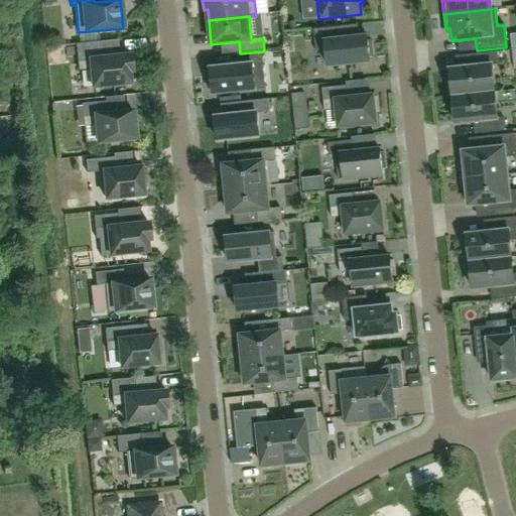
[(337,26),(313,29),(315,52),(325,51),(327,70),(371,65),(370,57),(374,57),(372,41),(369,41),(368,35),(338,38),(337,26)]
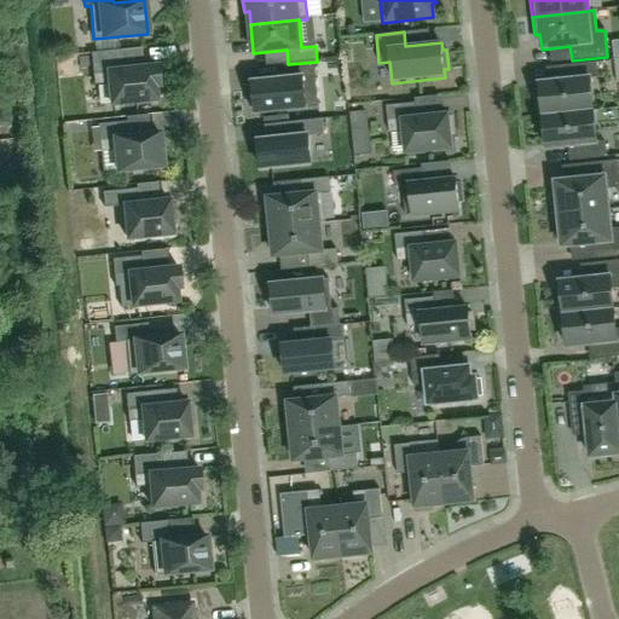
[(155,87),(160,86),(157,67),(121,70),(120,51),(91,53),(94,85),(108,84),(110,105),(156,100),(155,87)]
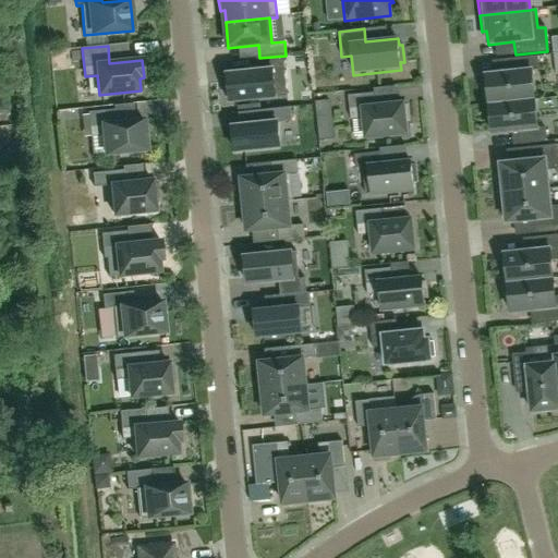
[(487,89),(483,89),(484,104),(489,104),(489,105),(534,100),(532,71),(540,70),(537,57),(510,60),(512,73),(486,75),(487,89)]
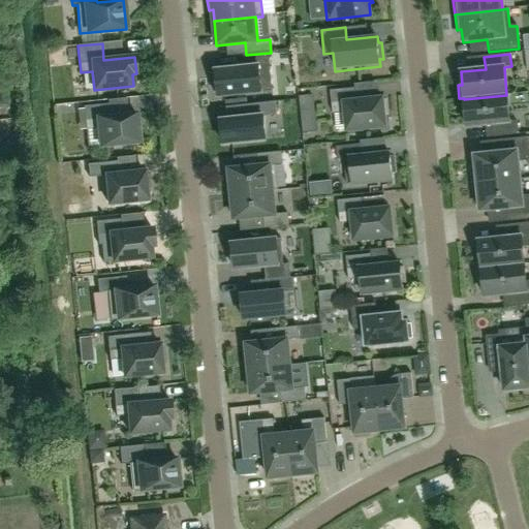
[(269,55),(244,57),(245,69),(227,71),(219,72),(220,75),(216,76),(217,93),(221,92),(222,99),(273,94),(269,55)]
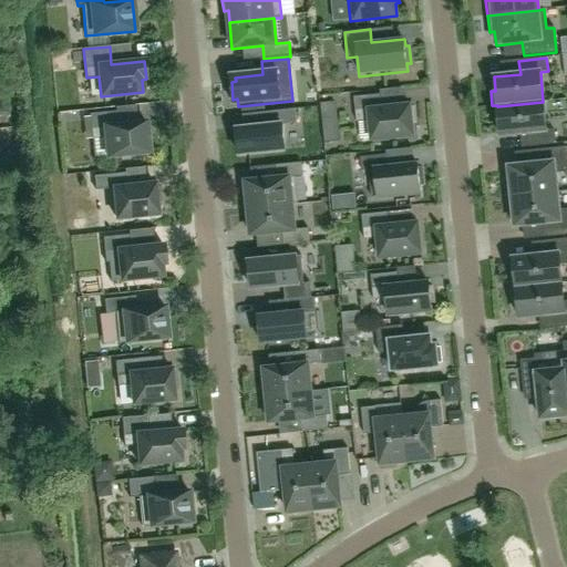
[(370,121),(372,141),(413,136),(412,124),(416,123),(414,109),(411,109),(411,105),(382,109),(381,95),(354,98),(357,122),(370,121)]
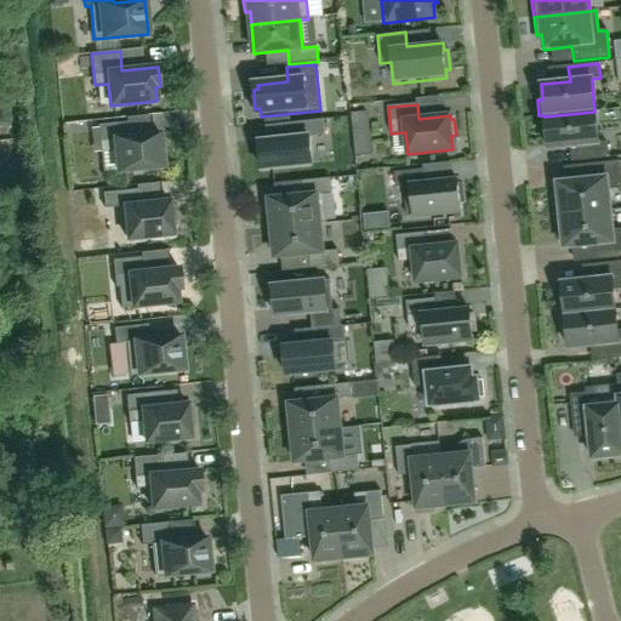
[(594,112),(545,117),(548,149),(576,147),(579,161),(608,158),(607,143),(598,144),(594,112)]
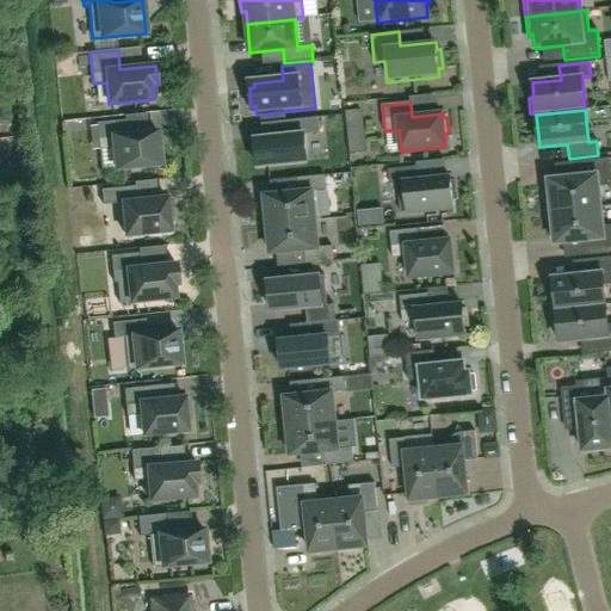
[(258,167),(307,162),(304,135),(320,134),(319,118),(292,121),(294,135),(254,139),(258,167)]
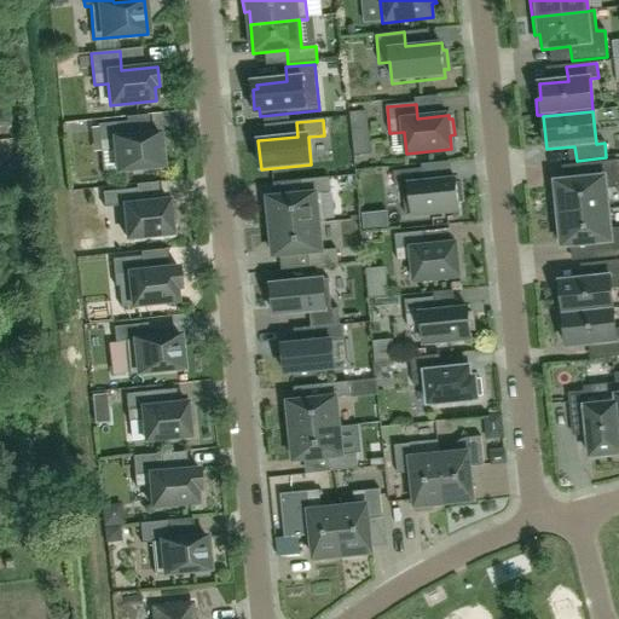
[(117,172),(162,167),(158,133),(128,137),(126,122),(98,125),(100,152),(115,150),(117,172)]
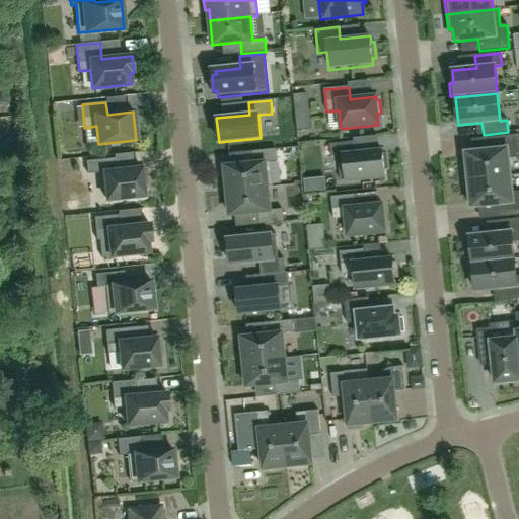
[(468,179),(468,180),(510,176),(509,159),(518,157),(518,143),(518,135),(488,138),(490,150),(465,153),(466,165),(462,166),(463,179),(468,179)]
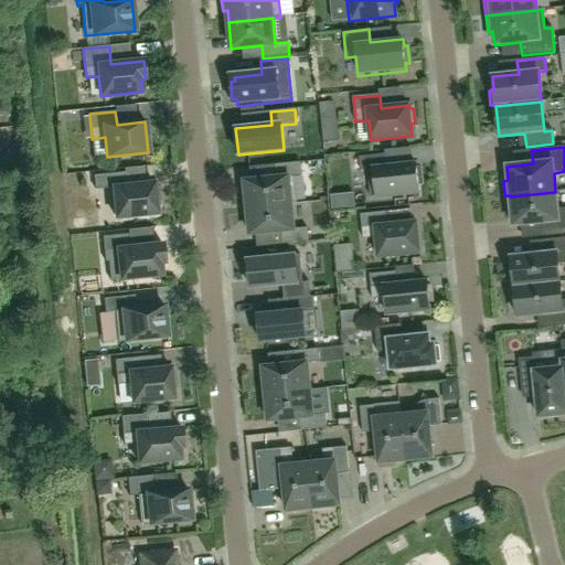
[(385,155),(359,157),(360,171),(369,170),(371,198),(419,192),(418,184),(422,184),(420,168),(417,168),(416,164),(386,168),(385,155)]
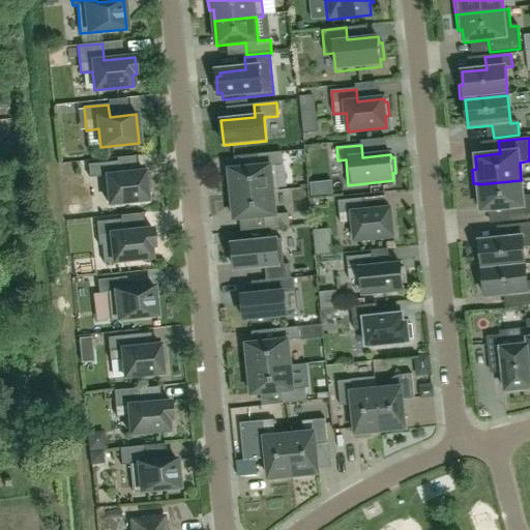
[(229,171),(232,196),(273,192),(278,192),(275,166),(283,166),(282,152),(257,155),(258,168),(229,171)]
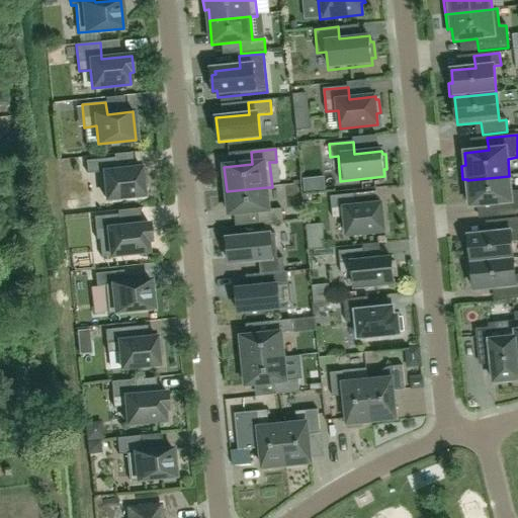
[(106,200),(144,196),(143,184),(147,184),(145,170),(142,170),(141,168),(115,171),(114,159),(86,161),(87,174),(103,172),(106,200)]
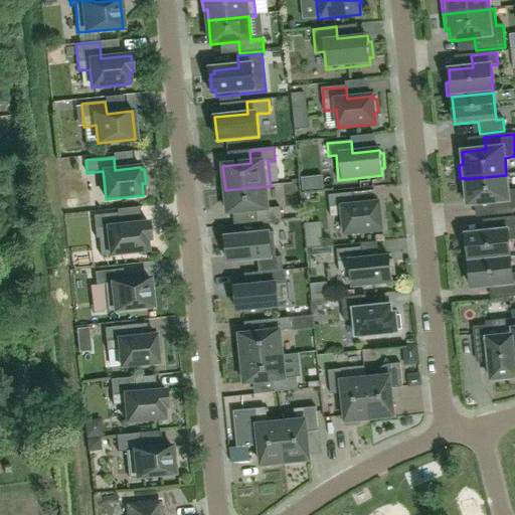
[(506,175),(465,179),(468,206),(491,203),(493,215),(514,213),(514,190),(508,191),(506,175)]
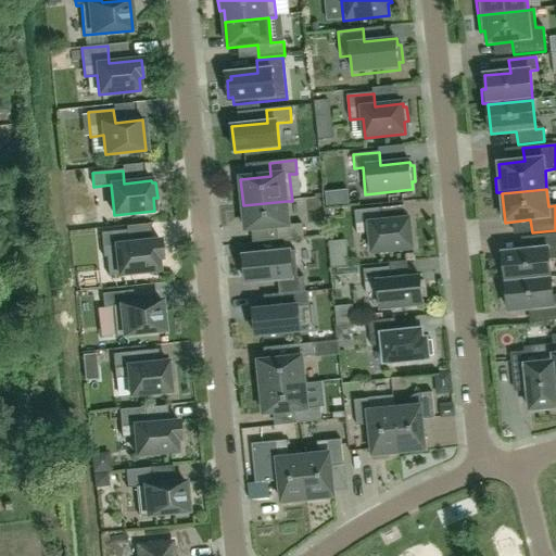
[(287,201),(243,205),(245,231),(276,228),(278,241),(303,238),(302,225),(289,226),(287,201)]
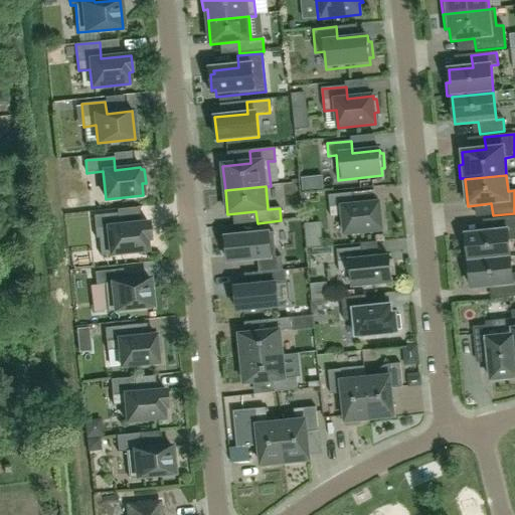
[(347,216),(349,234),(386,230),(383,202),(358,205),(357,193),(333,196),(335,218),(347,216)]
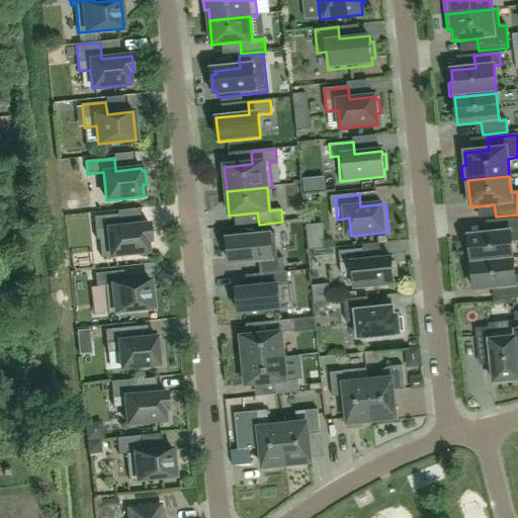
[(151,241),(149,224),(119,227),(117,214),(94,218),(96,240),(108,239),(110,257),(149,253),(147,242),(151,241)]
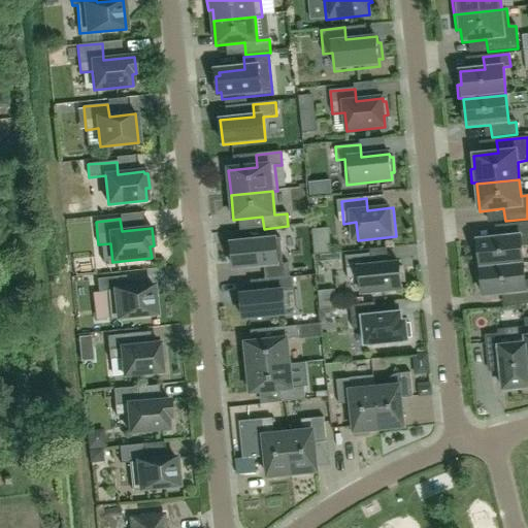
[(481,268),(524,264),(522,246),(527,245),(527,223),(500,226),(502,238),(477,240),(481,268)]
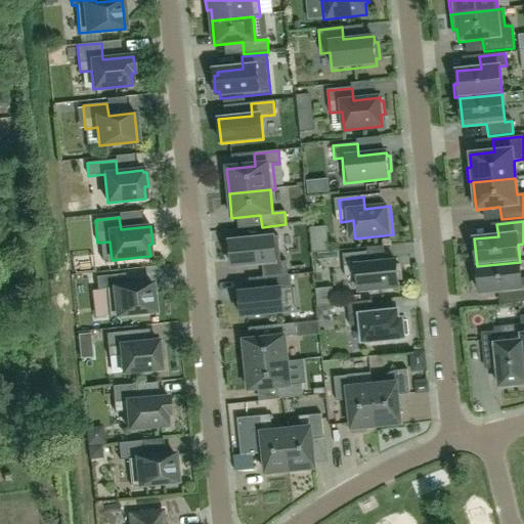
[(236,263),(266,261),(267,274),(292,272),(291,260),(285,260),(284,233),(235,236),(236,263)]
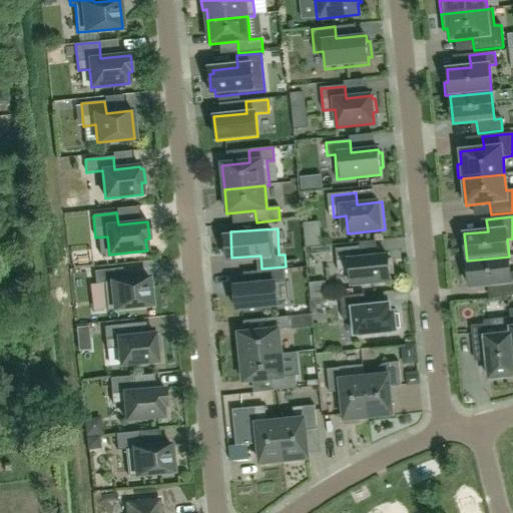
[(350,271),(352,286),(391,282),(390,275),(393,274),(392,261),(388,261),(388,257),(361,260),(360,247),(336,249),(338,272),(350,271)]
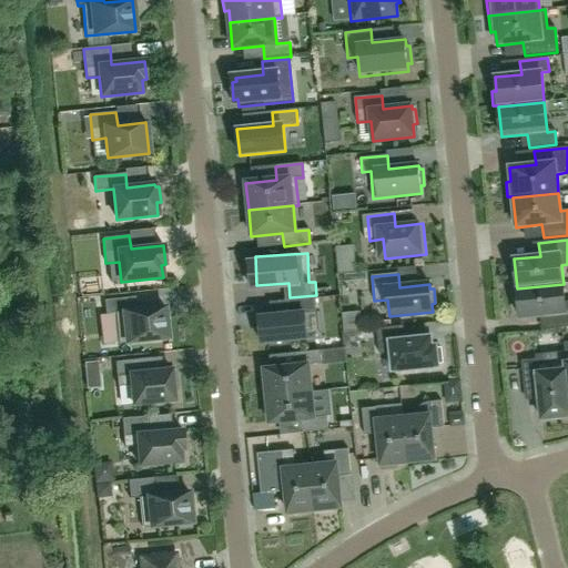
[(567,301),(566,302),(564,284),(517,288),(517,291),(513,291),(514,305),(518,305),(520,318),(546,316),(548,330),(567,326),(567,301)]
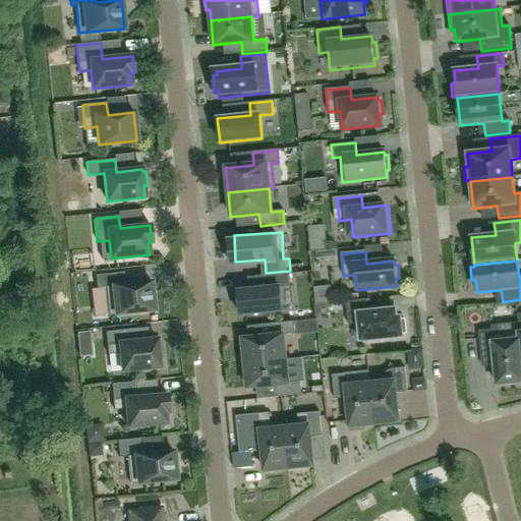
[(154,310),(151,282),(125,285),(124,273),(96,276),(97,288),(106,287),(108,315),(154,310)]
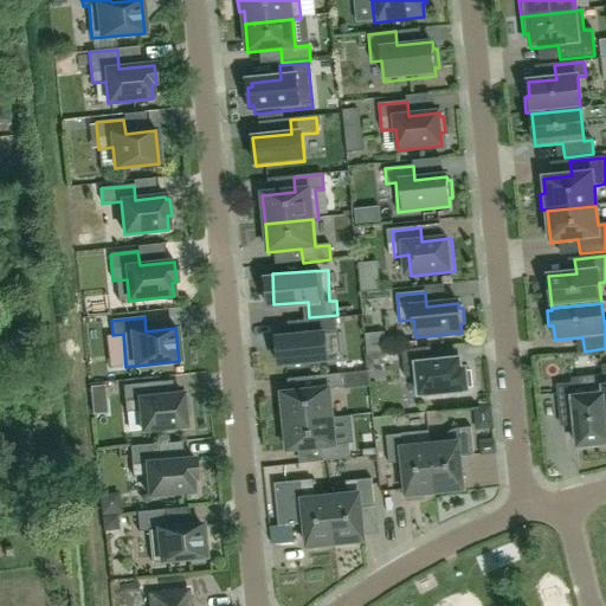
[(335,318),(288,323),(289,335),(275,337),(278,369),(329,365),(327,335),(337,334),(335,318)]
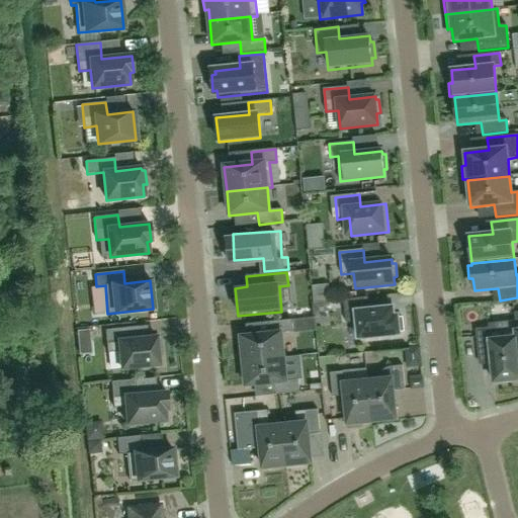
[(369,310),(367,297),(343,300),(346,324),(356,323),(358,340),(401,335),(400,332),(404,332),(403,318),(399,319),(399,316),(395,316),(394,308),(369,310)]
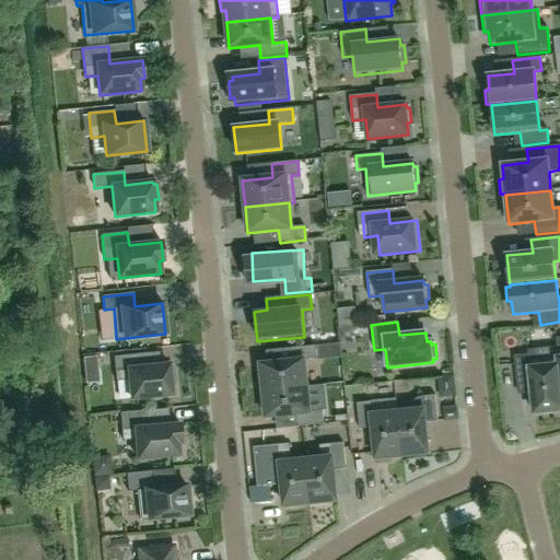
[(260,364),(264,391),(307,386),(304,361),(317,360),(316,346),(290,349),(291,362),(260,364)]
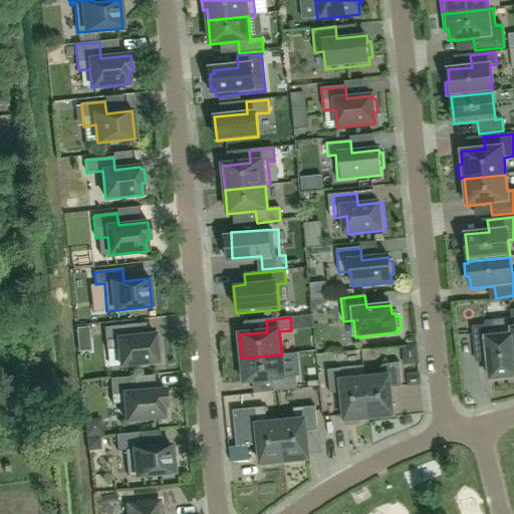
[(129,325),(104,328),(106,349),(118,348),(120,366),(158,362),(157,351),(160,350),(159,337),(156,337),(155,334),(130,337),(129,325)]
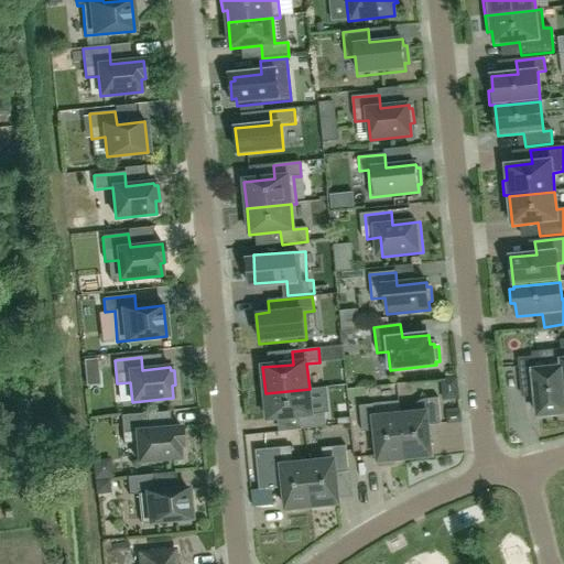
[(538,416),(563,413),(563,384),(562,360),(561,361),(562,368),(533,371),(531,357),(518,359),(521,392),(534,390),(538,416)]
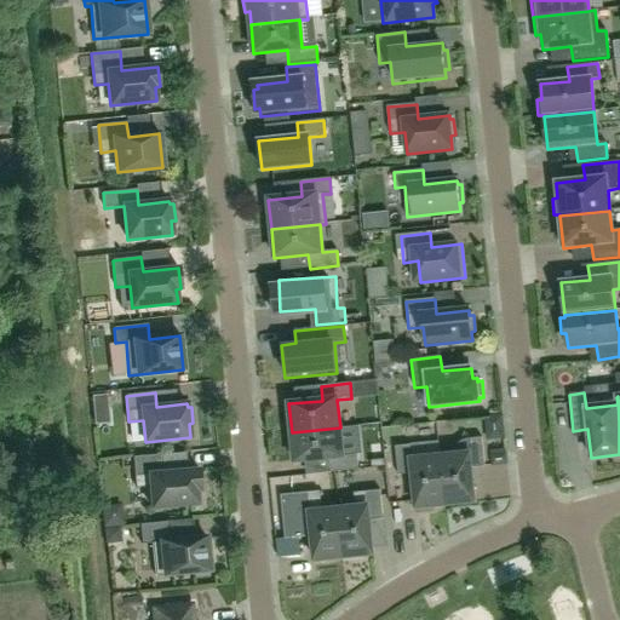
[(109,424),(107,395),(92,396),(95,425),(109,424)]
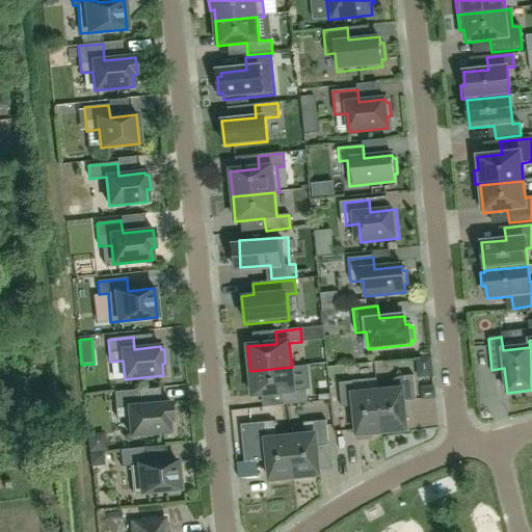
[(292,367),(250,371),(253,396),(282,393),(283,405),(308,403),(307,390),(294,392),(292,367)]
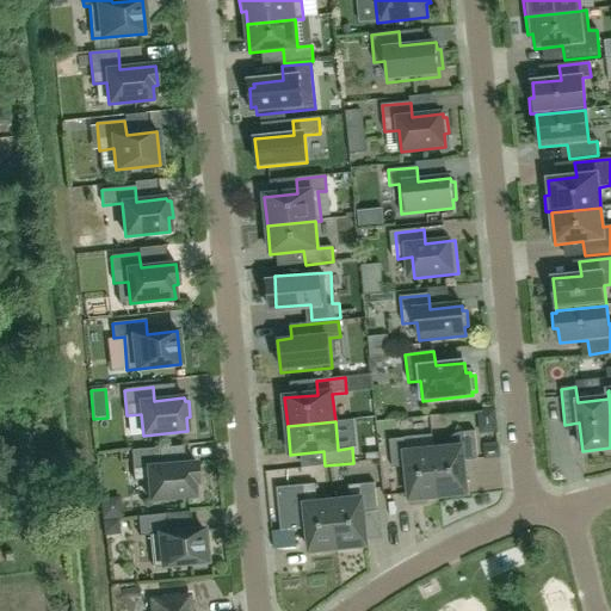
[(460,433),(454,436),(450,442),(449,449),(434,450),(439,498),(467,495),(463,462),(477,460),(475,432),(460,433)]
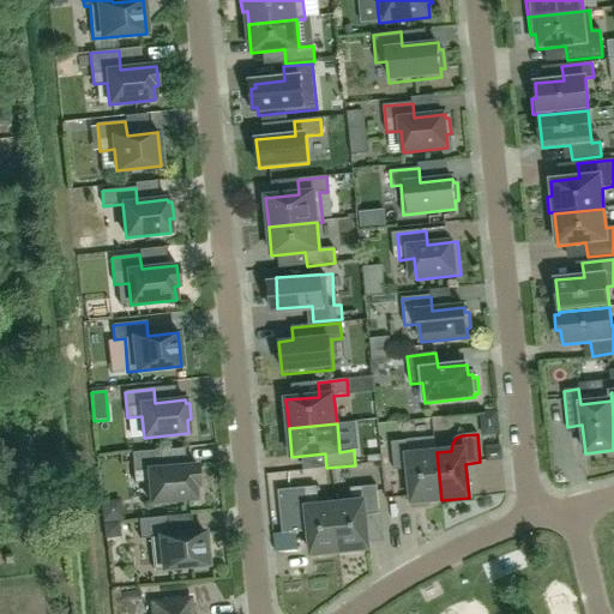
[(441,500),(437,452),(408,456),(405,441),(391,443),(395,471),(409,470),(413,509),(428,506),(428,501),(441,500)]
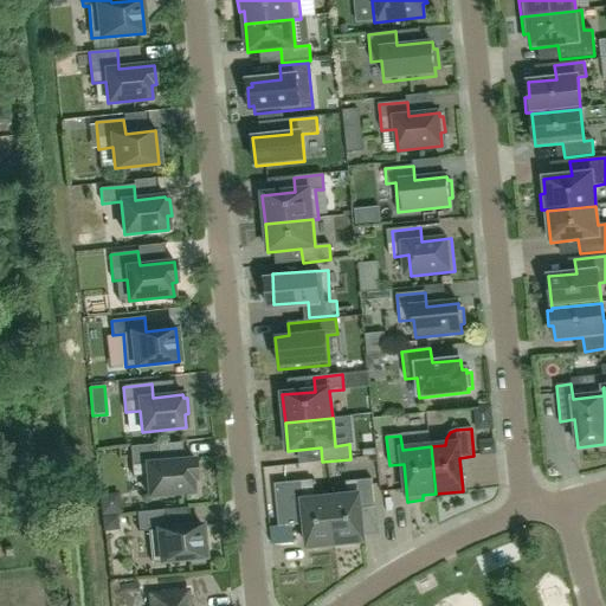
[(197,479),(194,459),(160,463),(159,445),(130,447),(133,477),(147,476),(148,497),(193,494),(192,481),(197,479)]
